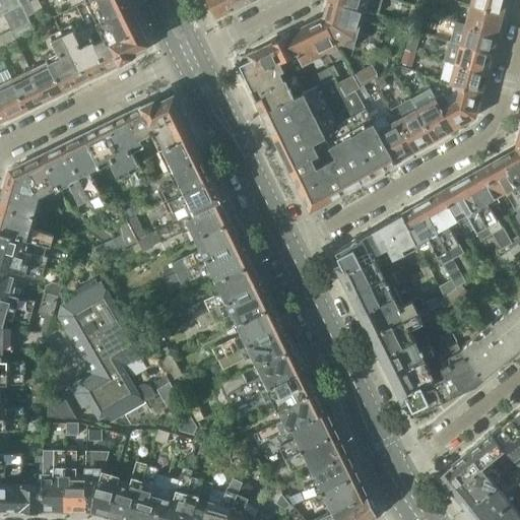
[(0,0),(0,14),(20,5),(18,0),(0,0)]
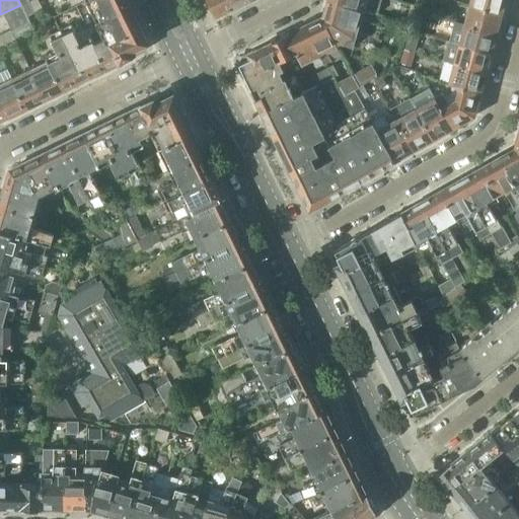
[(36,0),(32,0),(28,2),(31,9),(39,6),(41,8),(36,0)]
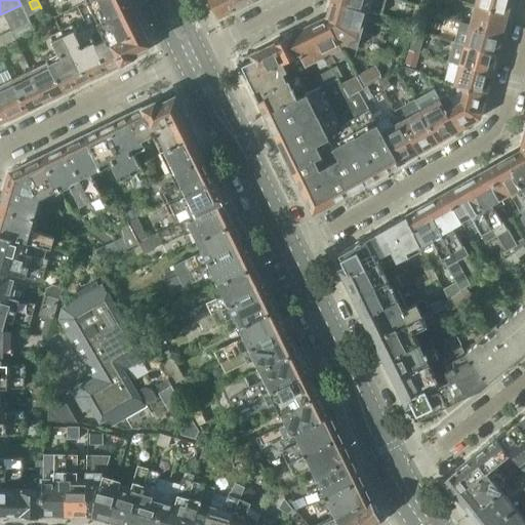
[(106,39),(95,44),(97,49),(142,28),(127,0),(89,0),(87,1),(106,39)]
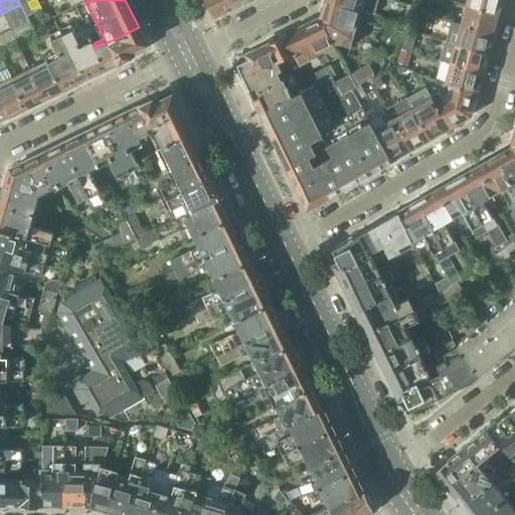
[(205,0),(213,16),(245,0),(205,0)]
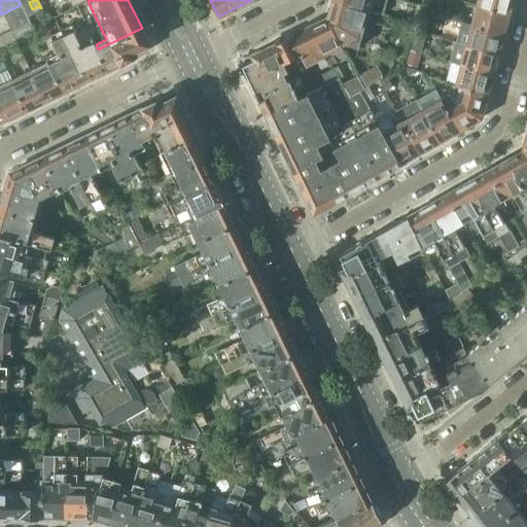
[(332,0),(332,1),(366,9),(369,0),(373,0),(395,6),(397,0),(332,0)]
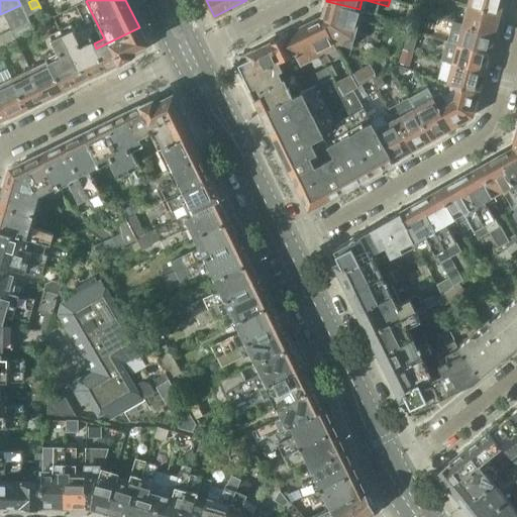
[(469,0),(468,7),(499,16),(502,0),(469,0)]
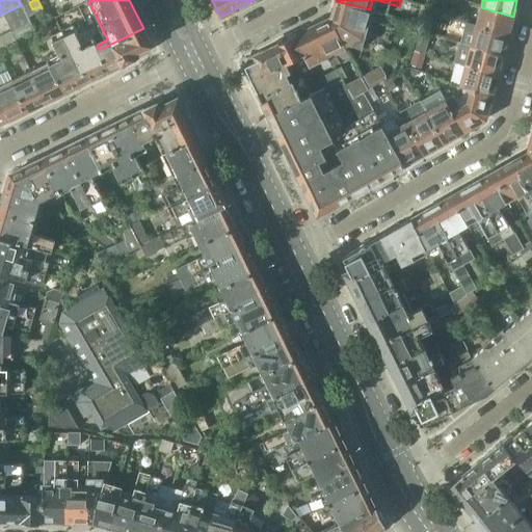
[(331,18),(330,18),(345,47),(349,45),(361,50),(372,10),(370,9),(336,1),(331,18)]
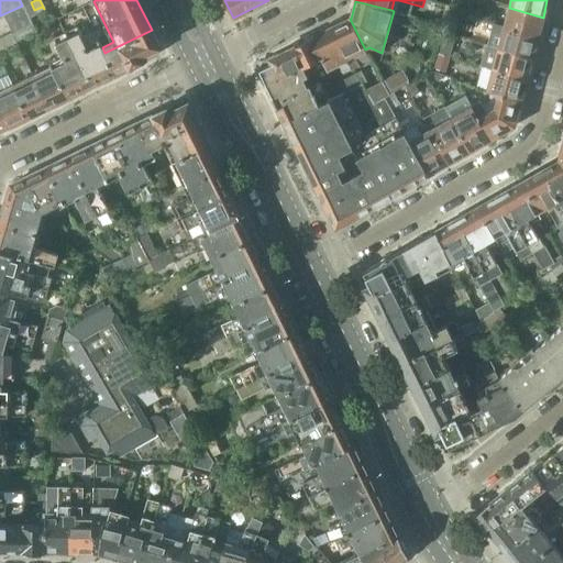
[(31,2),(23,7),(29,19),(45,10),(44,9),(42,7),(34,10),(31,2)]
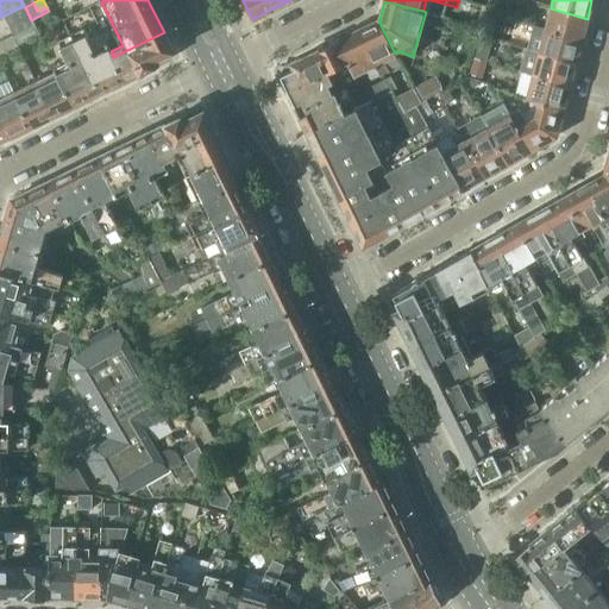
[(33,26),(31,20),(25,7),(24,6),(0,17),(0,42),(13,36),(33,26)]
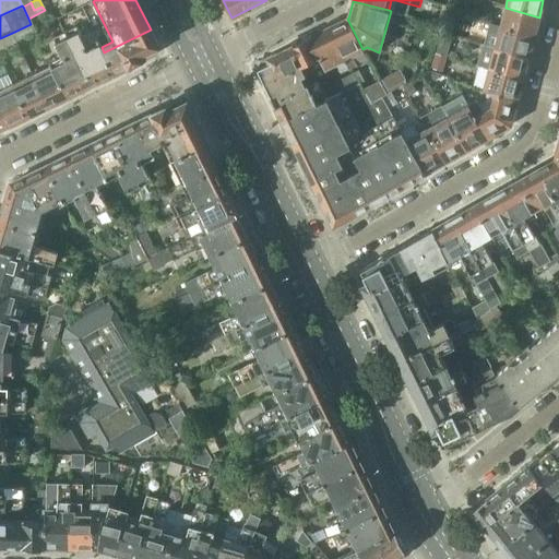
[(506,8),(500,28),(534,38),(539,18),(506,8)]
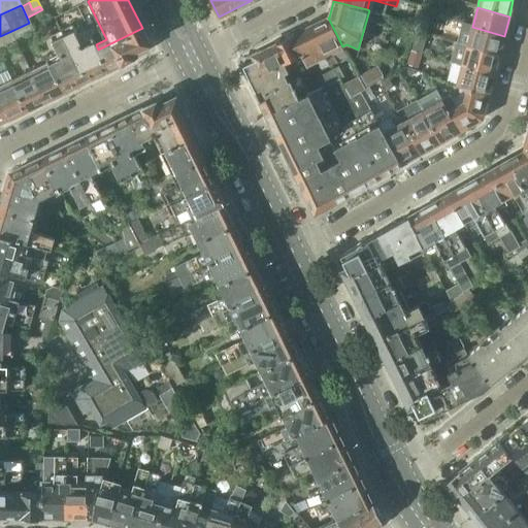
[(328,18),(309,27),(329,66),(336,62),(332,55),(343,50),(342,46),(328,18)]
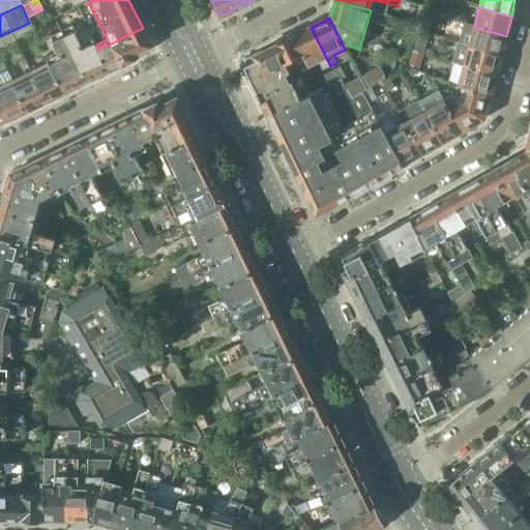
[(29,23),(11,31),(15,39),(33,30),(29,23)]
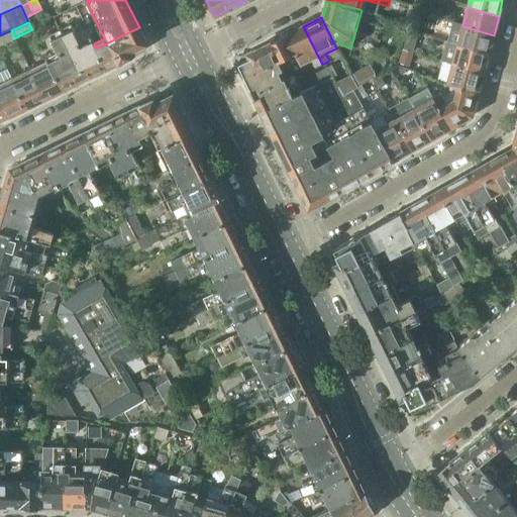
[(60,30),(84,80),(106,69),(96,48),(94,43),(90,36),(79,41),(71,24),(60,30)]
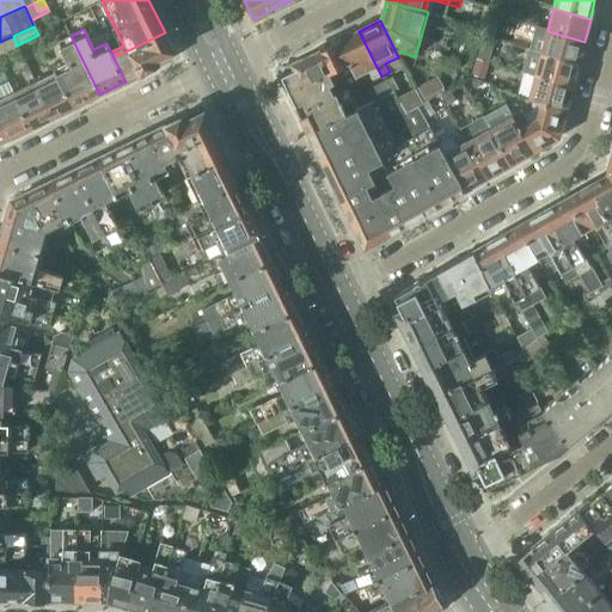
[(108,29),(102,32),(106,42),(112,38),(108,29)]
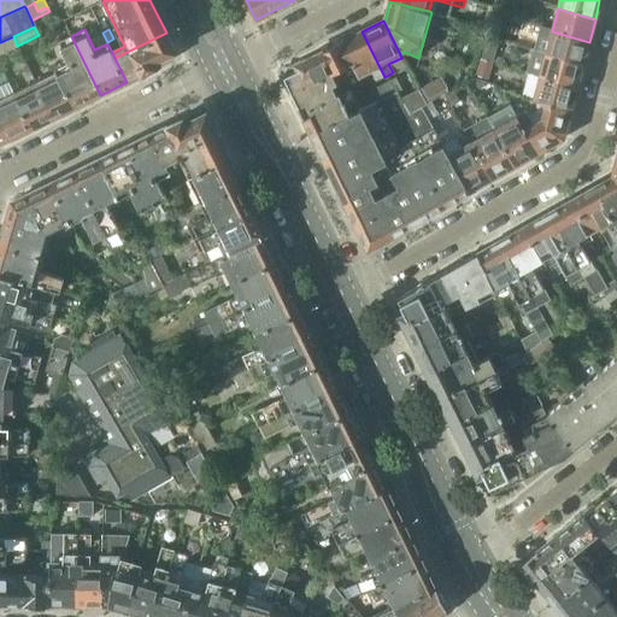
[(340,42),(353,69),(358,78),(371,72),(375,82),(385,77),(362,31),(340,42)]
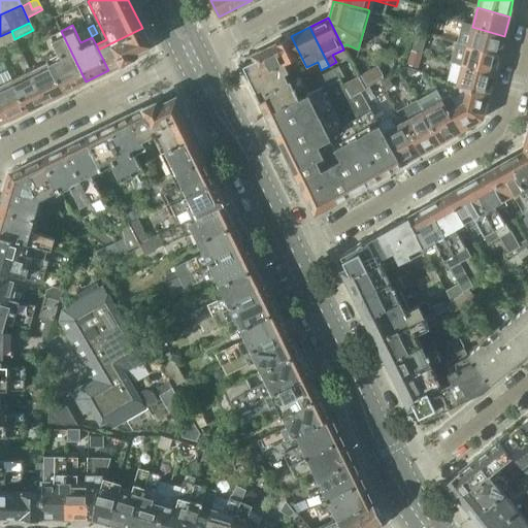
[(472,27),(467,47),(498,56),(504,36),(472,27)]
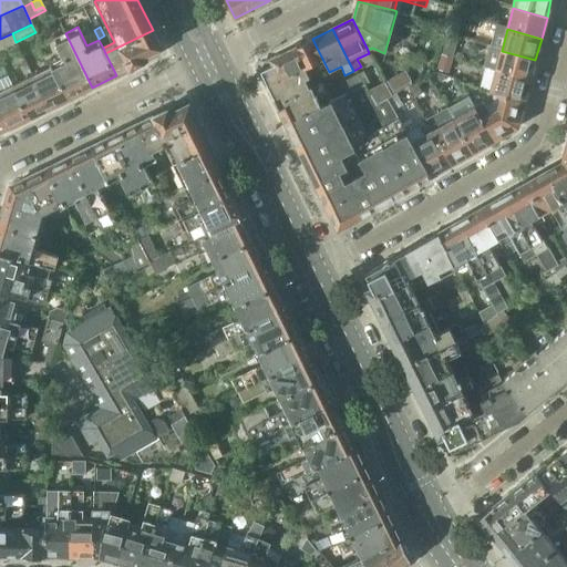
[(105,53),(116,75),(160,54),(162,48),(153,30),(105,53)]
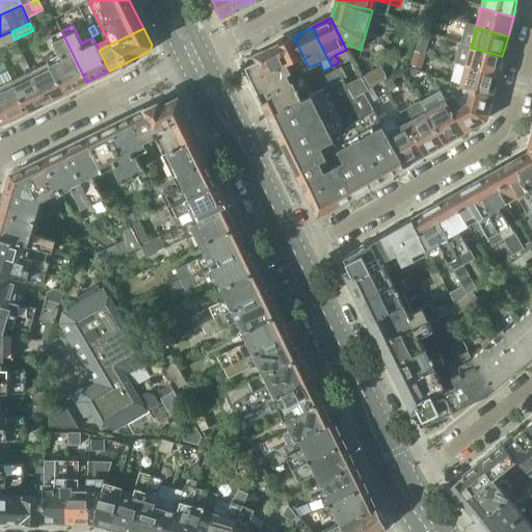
[(414,50),(425,54),(431,34),(420,30),(414,50)]
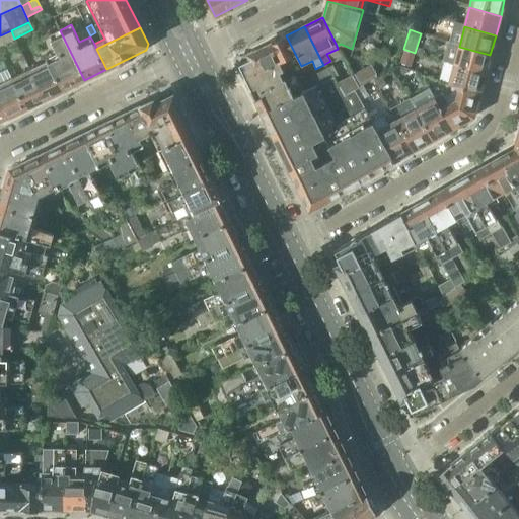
[(11,30),(0,35),(0,46),(14,40),(14,39),(11,30)]
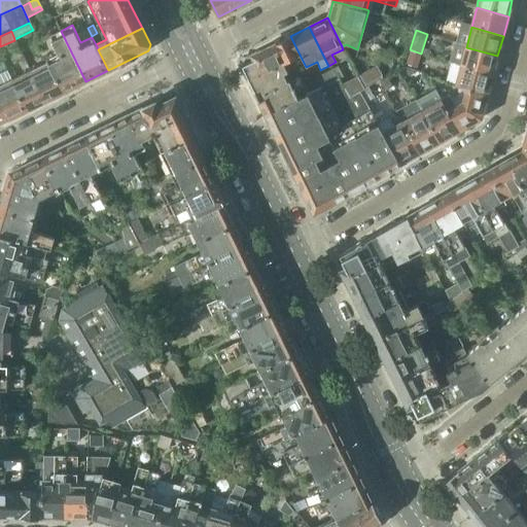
[(46,59),(63,93),(85,81),(61,31),(49,36),(58,54),(46,59)]
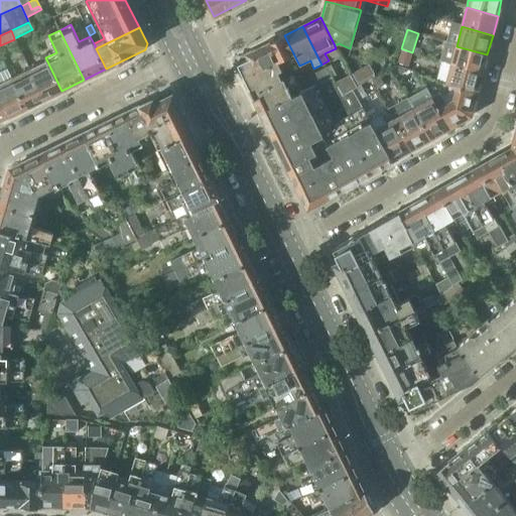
[(238,63),(246,82),(295,57),(284,35),(240,57),(238,63)]
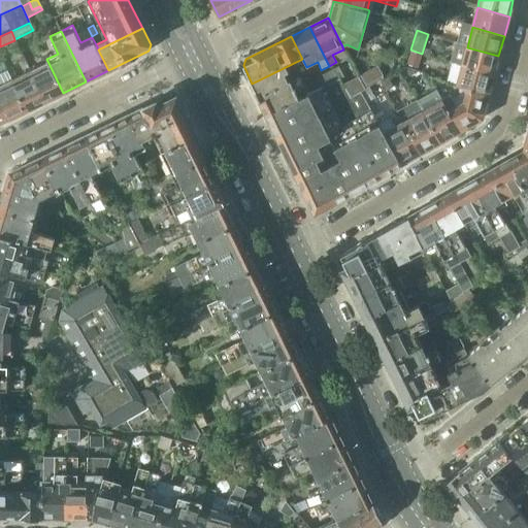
[(452,65),(461,68),(493,76),(498,56),(467,47),(457,44),(452,65)]
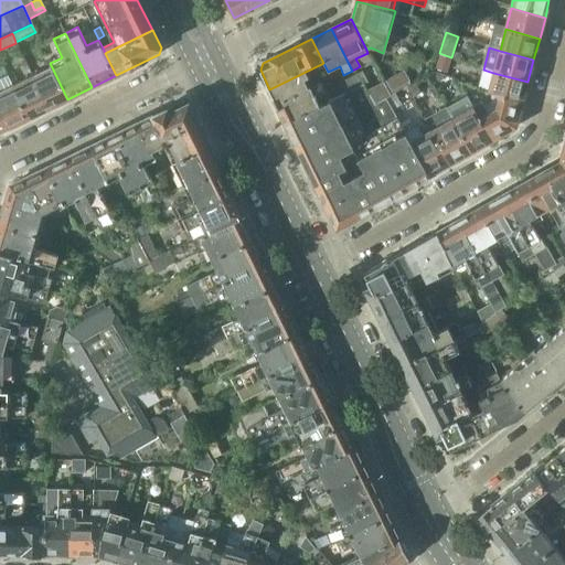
[(436,70),(444,72),(447,73),(450,57),(440,54),(438,62),(436,70)]
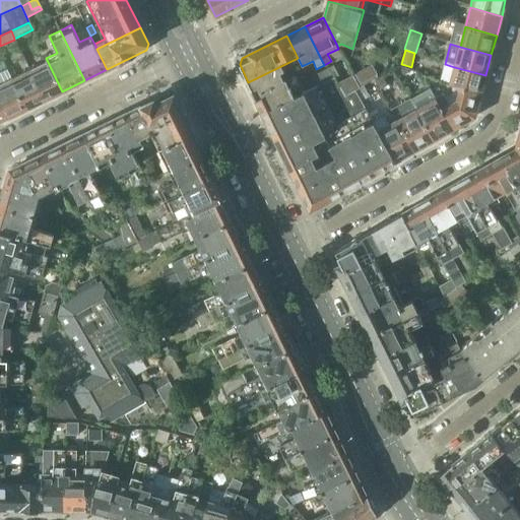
[(30,69),(46,100),(62,91),(46,58),(47,61),(30,69)]
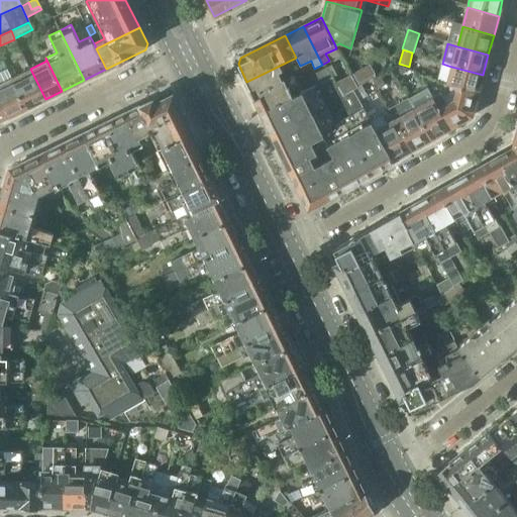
[(246,82),(263,114),(300,93),(292,76),(303,71),(300,66),(296,58),(246,82)]
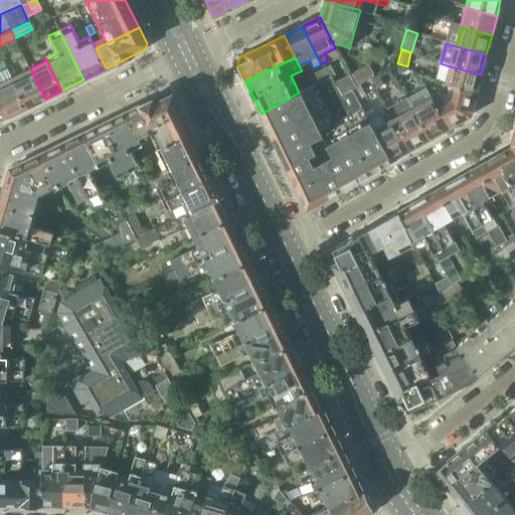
[(389,68),(394,76),(405,70),(395,65),(389,68)]
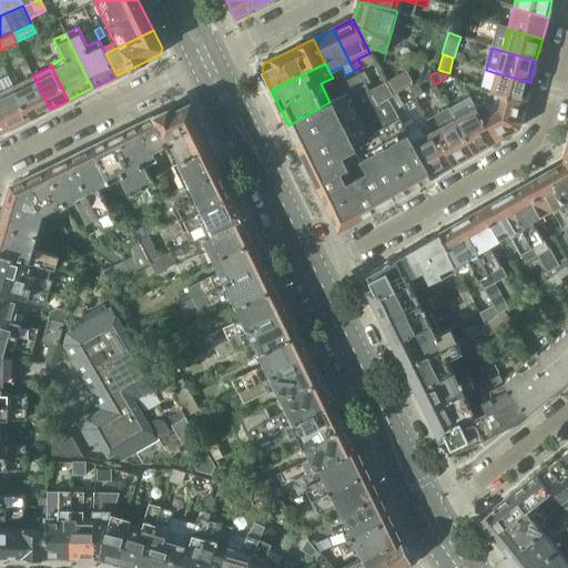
[(385,84),(392,95),(412,85),(405,73),(385,84)]
